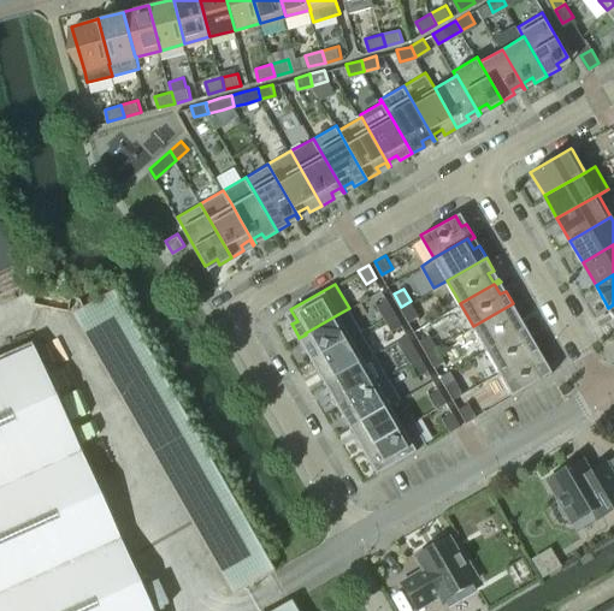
[(377,303),(385,316),(395,310),(388,297),(377,303)]
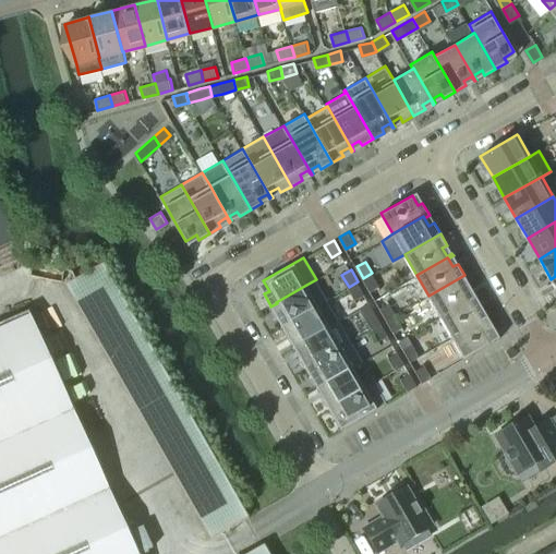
[(379,285),(372,273),(363,278),(370,290),(379,285)]
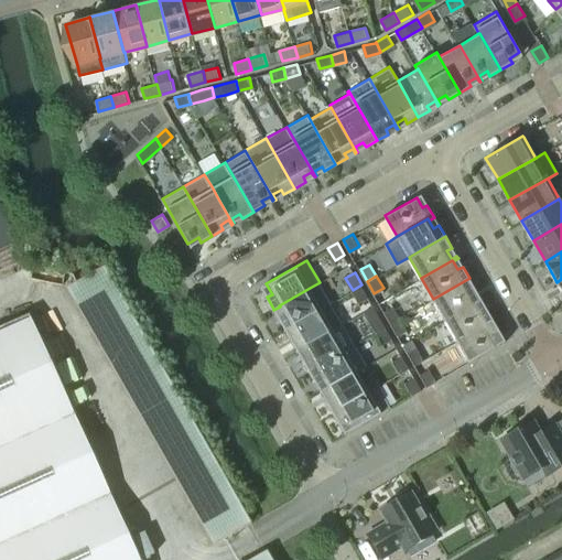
[(469,278),(433,299),(445,320),(476,301),(476,302),(482,300),(481,297),(475,300),(471,292),(476,289),(469,278)]
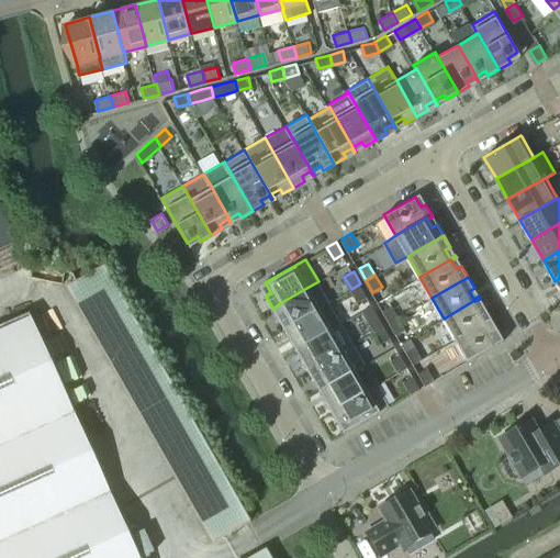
[(282,313),(278,316),(284,327),(298,320),(321,307),(329,301),(318,281),(309,287),(286,300),(278,304),(279,305),(282,313)]
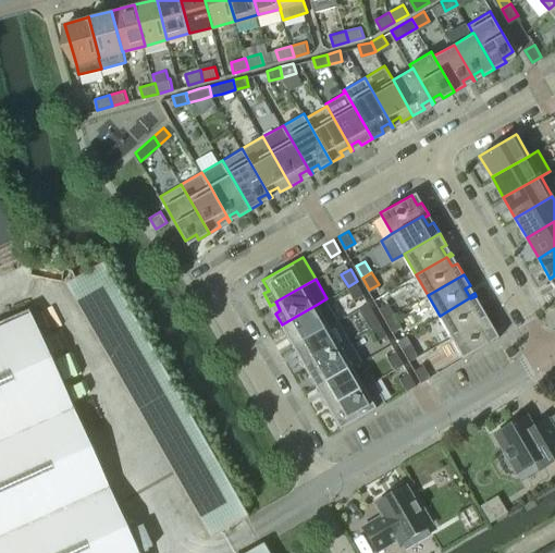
[(355,298),(364,293),(357,281),(348,286),(355,298)]
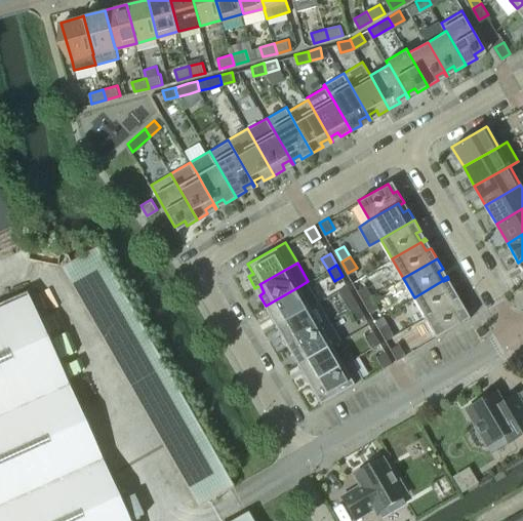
[(443,280),(414,297),(425,316),(458,296),(452,286),(448,289),(443,281),(443,280)]
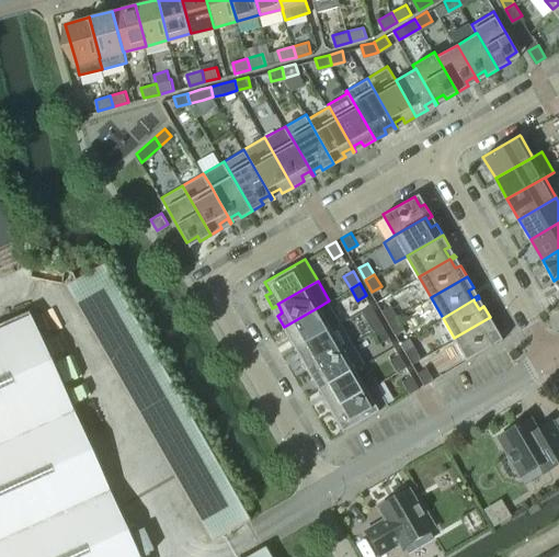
[(297,319),(284,327),(289,338),(296,334),(300,343),(295,347),(296,349),(301,345),(301,344),(309,340),(331,327),(341,321),(329,300),(320,306),(297,319)]
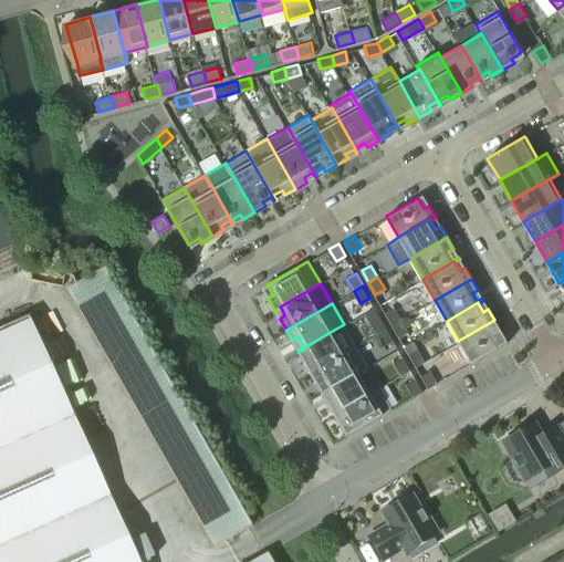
[(377,333),(386,328),(375,306),(365,312),(377,333)]
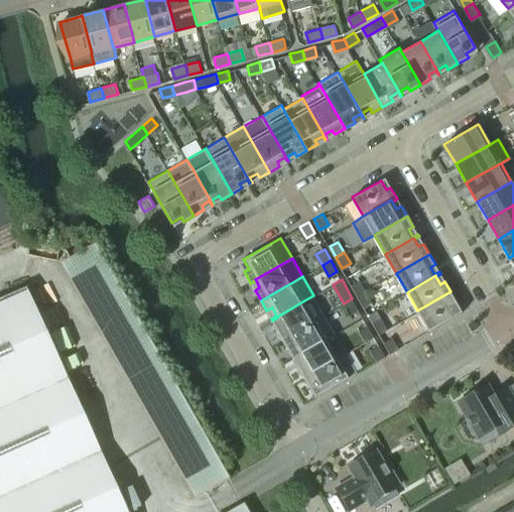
[(351,284),(358,295),(366,290),(360,279),(351,284)]
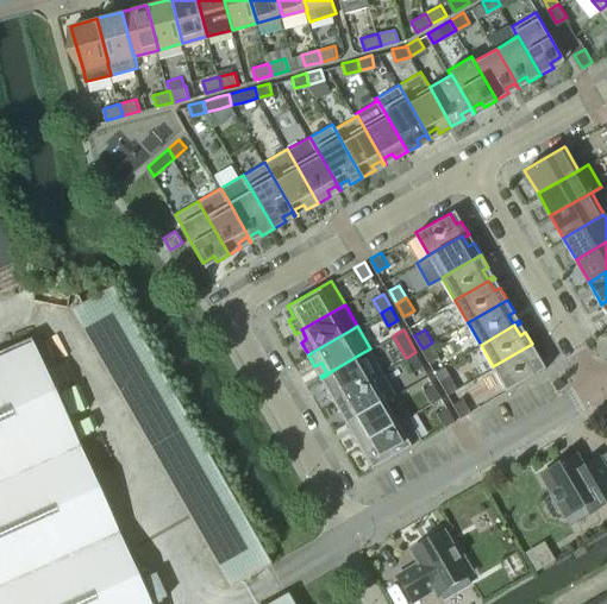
[(0,603),(152,603),(32,337),(0,350),(0,603)]
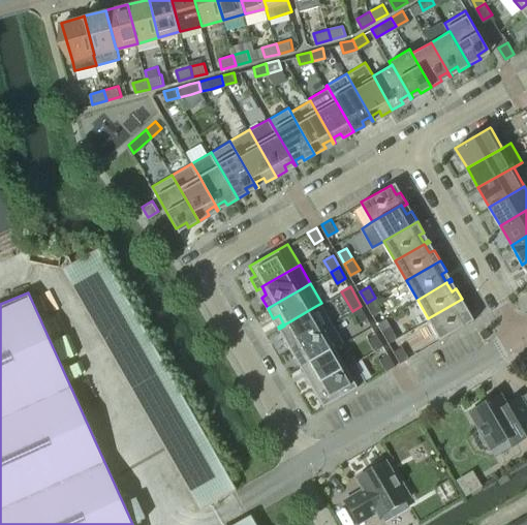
[(381,309),(375,298),(367,303),(373,314),(381,309)]
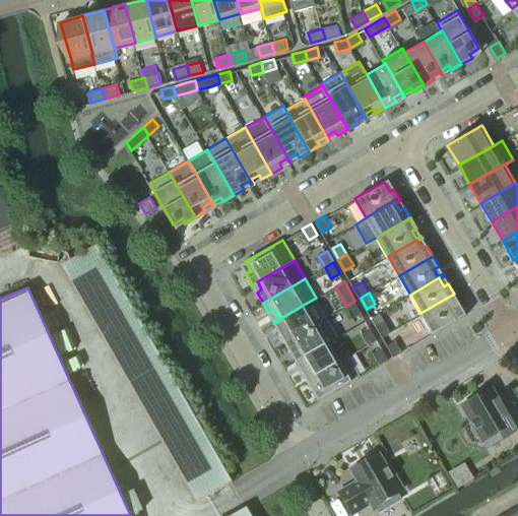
[(454,294),(421,313),(432,333),(461,316),(455,307),(460,304),(454,294)]
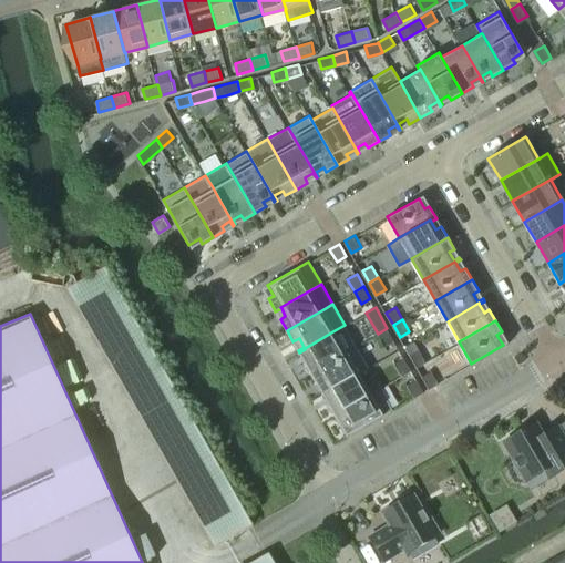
[(309,358),(304,361),(310,372),(324,365),(357,346),(345,325),(335,330),(312,344),(305,348),(305,349),(309,358)]
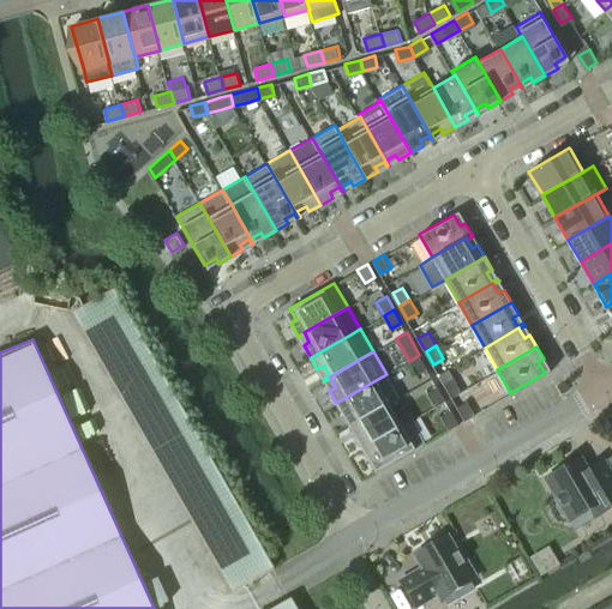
[(417,374),(427,368),(419,355),(409,361),(417,374)]
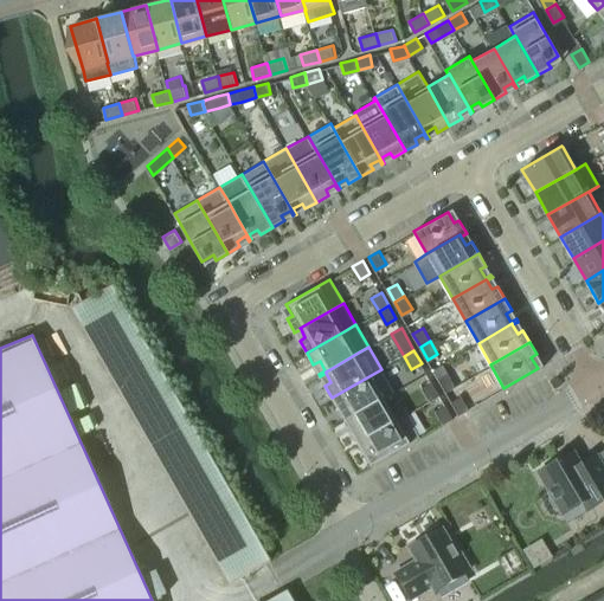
[(346,389),(332,398),(339,409),(345,406),(349,414),(344,418),(346,421),(352,418),(351,417),(359,412),(384,398),(394,392),(393,389),(381,369),(346,389)]
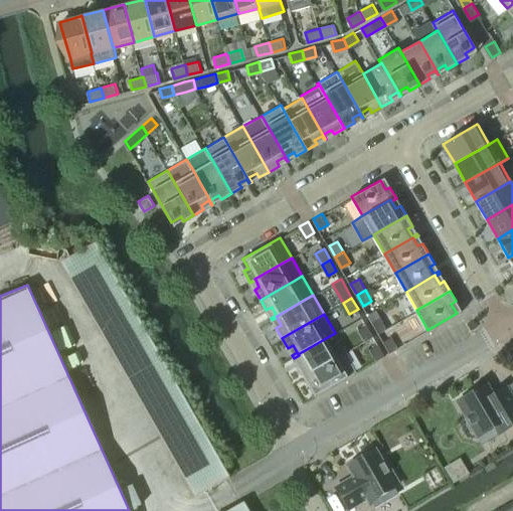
[(386,327),(380,316),(372,321),(378,332),(386,327)]
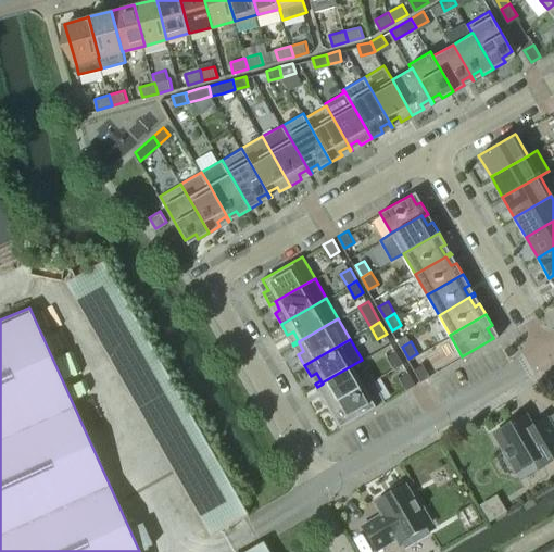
[(394,367),(403,362),(397,350),(387,355),(394,367)]
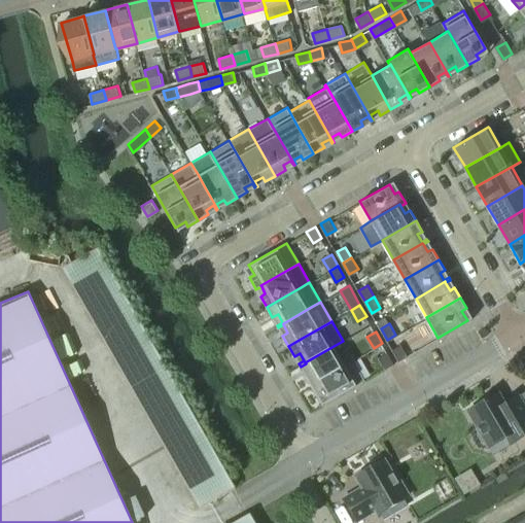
[(400,344),(392,349),(398,360),(408,355),(400,344)]
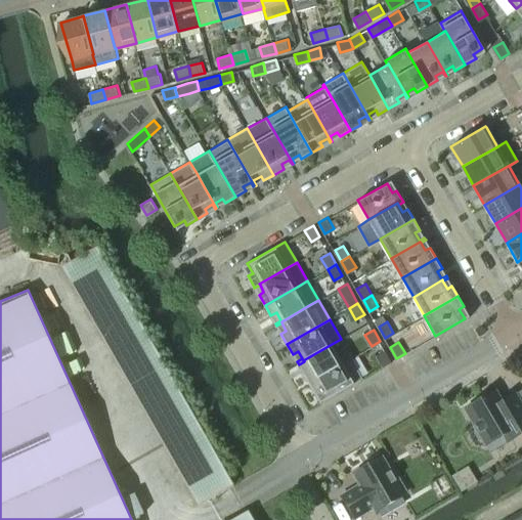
[(308,369),(303,372),(309,382),(321,375),(343,362),(332,344),(310,356),(303,360),(304,361),(308,369)]
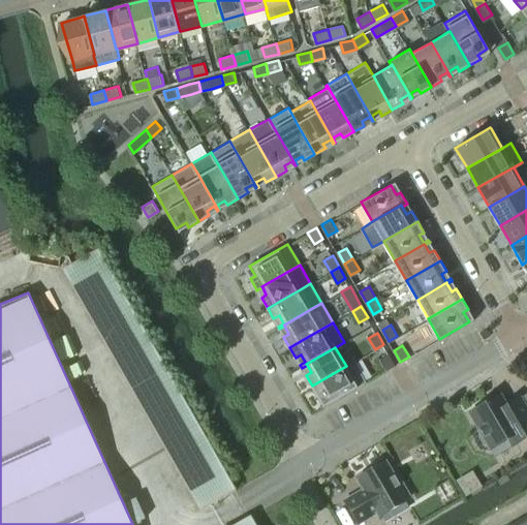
[(395,365),(389,353),(379,358),(386,369),(395,365)]
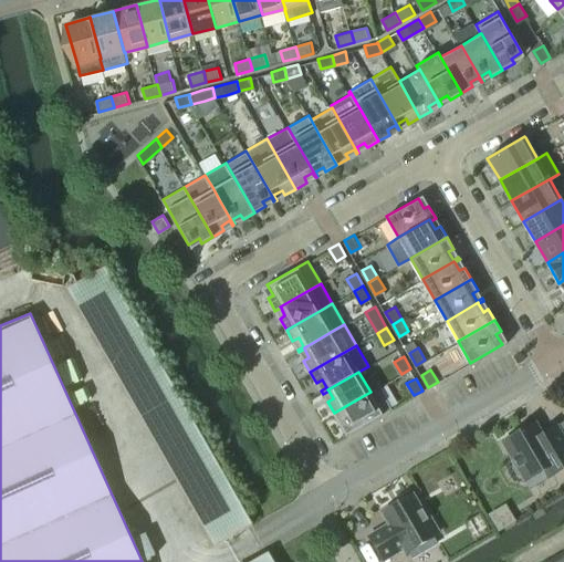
[(347,405),(334,413),(341,424),(345,422),(351,432),(393,407),(380,386),(371,392),(347,405)]
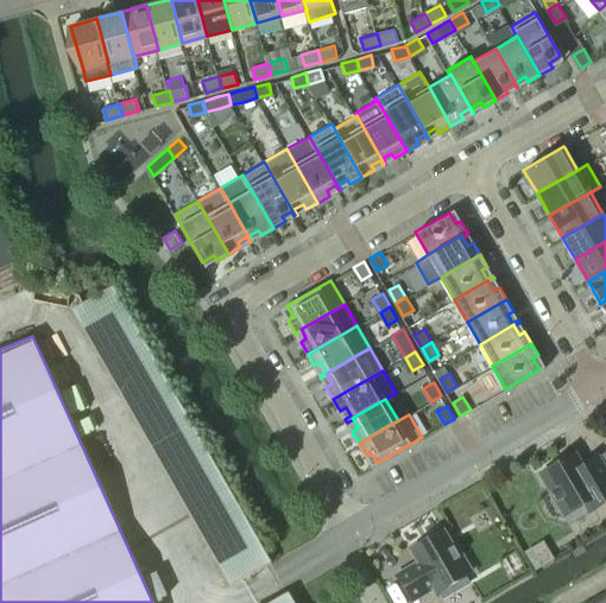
[(562,459),(541,471),(553,493),(551,499),(556,508),(562,509),(565,513),(582,502),(587,511),(603,501),(605,499),(605,468),(598,455),(582,464),(578,456),(565,464),(562,459)]
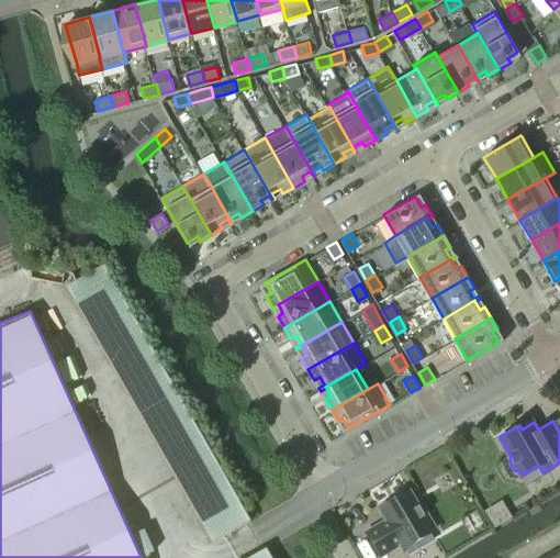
[(432,526),(435,524),(425,508),(422,509),(410,489),(380,506),(388,521),(382,524),(380,521),(366,529),(381,554),(401,543),(403,546),(434,528),(432,526)]
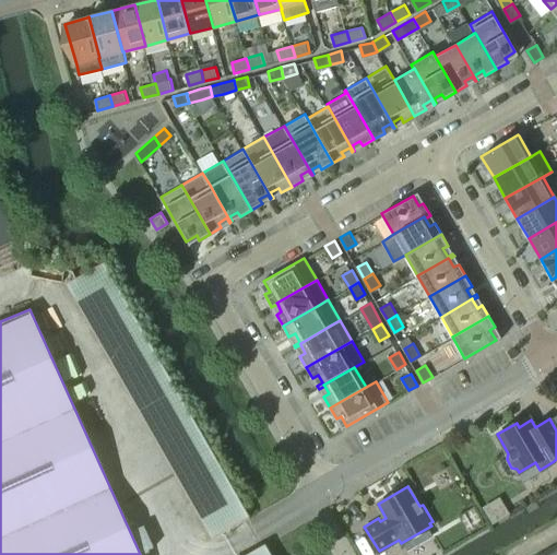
[(497,498),(485,506),(494,521),(507,514),(497,498)]
